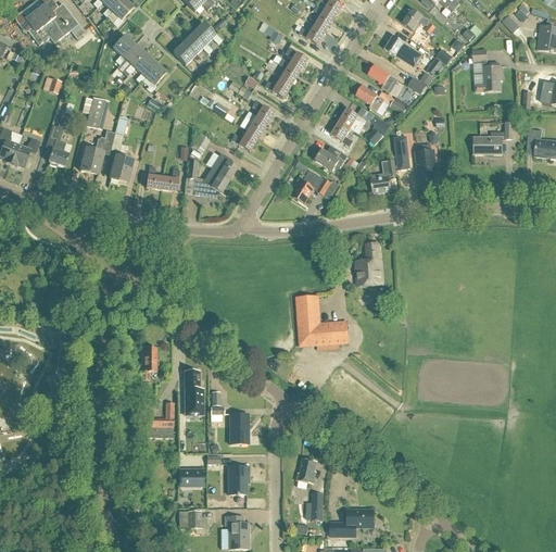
[(62,2),(58,5),(53,0),(35,0),(15,15),(15,17),(16,21),(23,29),(26,29),(38,45),(49,36),(53,42),(70,29),(76,38),(85,32),(62,2)]
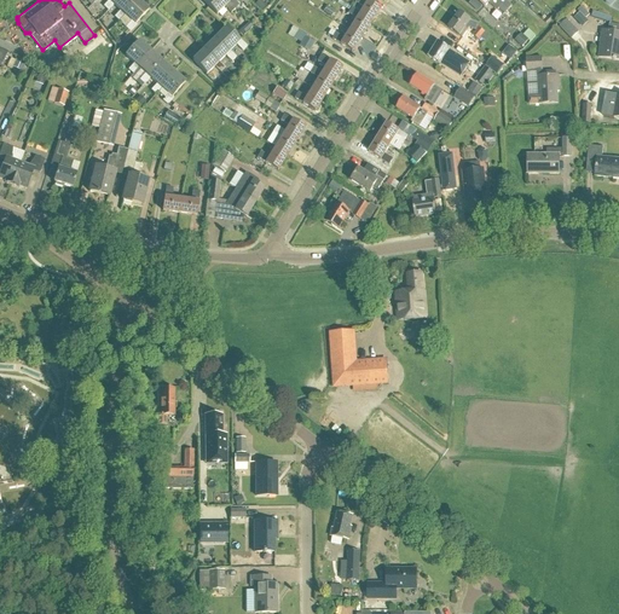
[(113,0),(113,1),(120,7),(114,13),(119,18),(125,11),(123,11),(133,0),(113,0)]
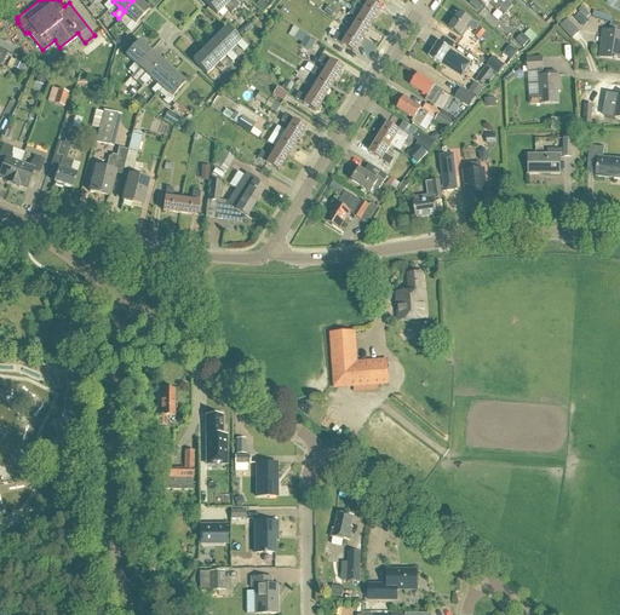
[(148,7),(141,0),(133,0),(124,11),(125,11),(131,18),(125,24),(130,29),(136,22),(135,21),(148,7)]
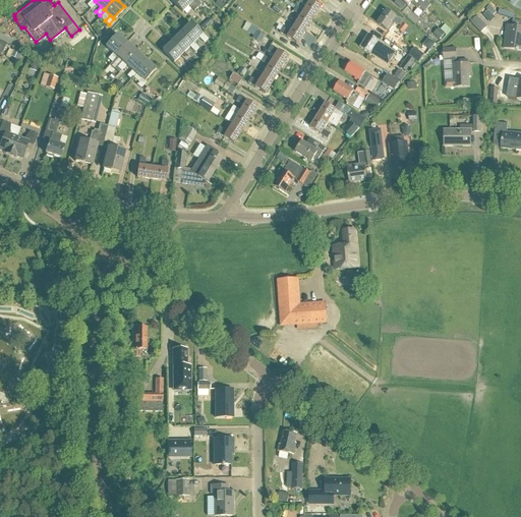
[(172,0),(182,9),(188,3),(194,8),(197,4),(193,0),(191,0),(172,0)]
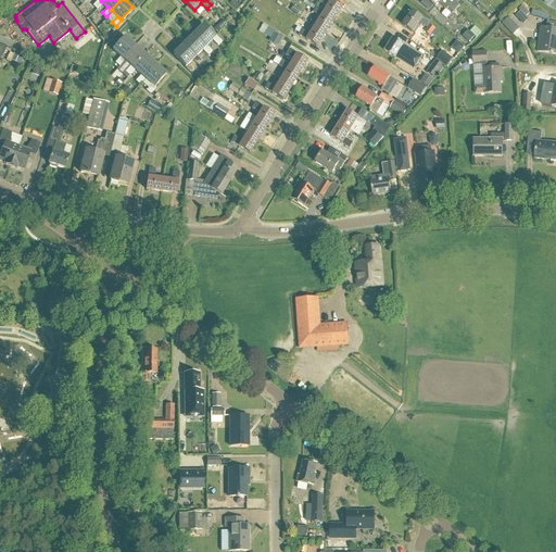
[(315,3),(314,7),(331,17),(340,5),(331,0),(319,0),(326,4),(323,9),(315,3)]
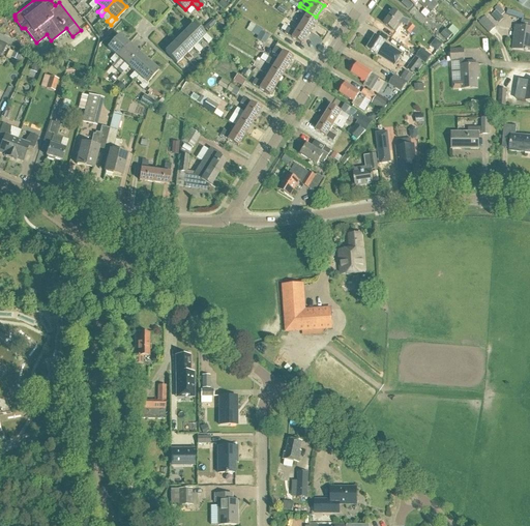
[(430,1),(429,0),(410,0),(414,3),(417,0),(419,0),(425,5),(427,4),(432,9),(435,5),(430,1)]
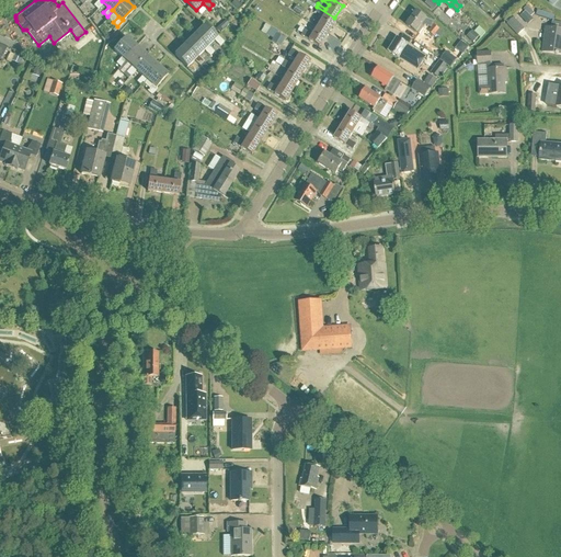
[(279,3),(274,11),(282,16),(287,9),(279,3)]
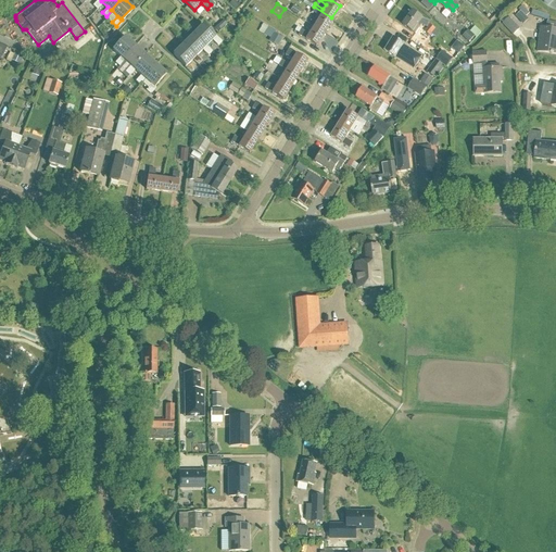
[(478,4),(467,9),(469,15),(481,12),(478,4)]
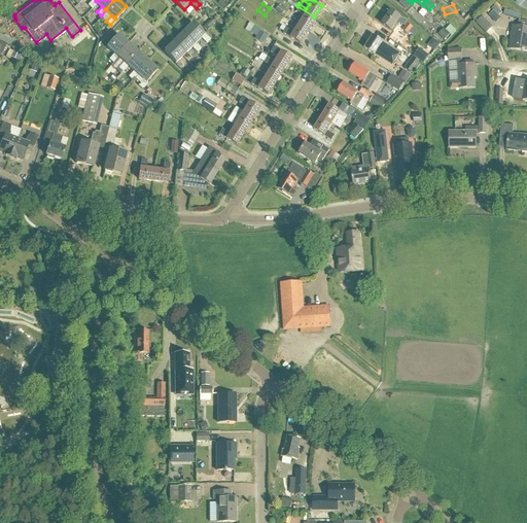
[(314,16),(297,6),(295,8),(303,13),(296,23),(307,29),(314,16)]
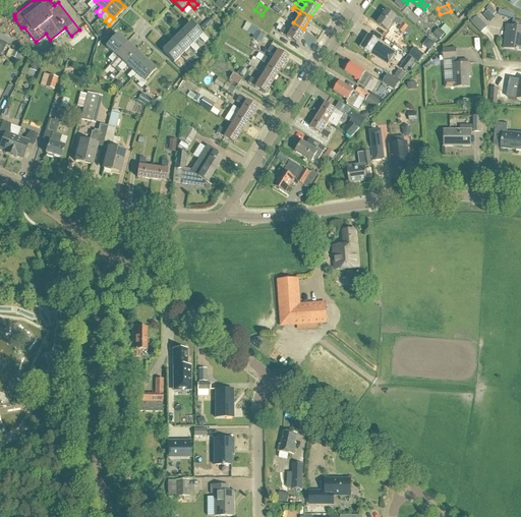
[(396,14),(387,7),(378,20),(389,29),(395,19),(400,21),(402,17),(396,14)]
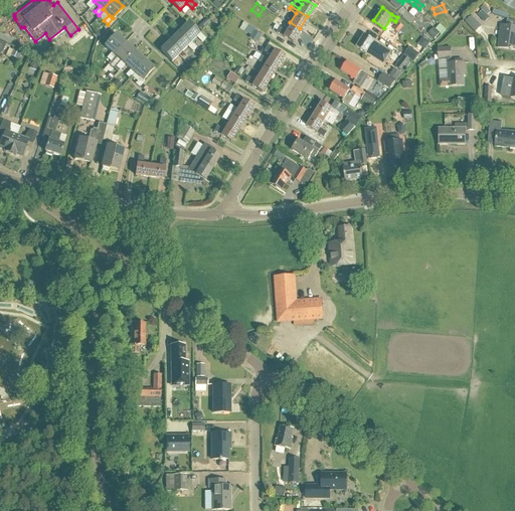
[(485,19),(490,14),(483,7),(477,12),(485,19)]
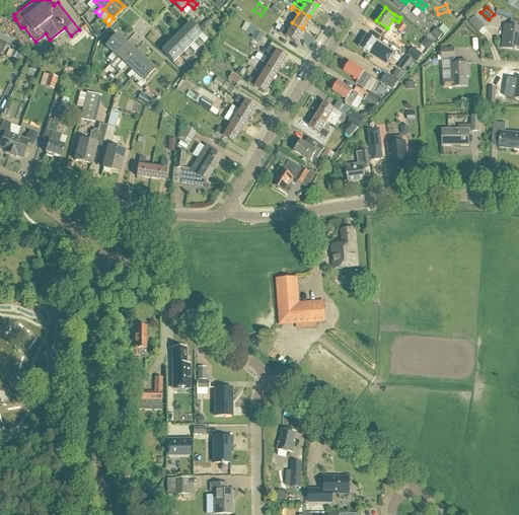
[(367,10),(358,26),(366,30),(375,14),(367,10)]
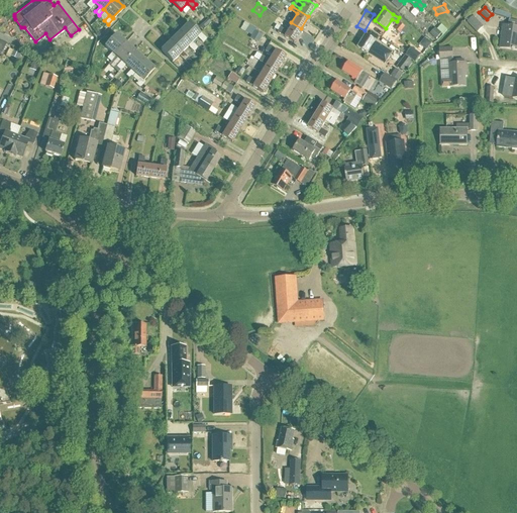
[(484,24),(474,13),(468,19),(478,30),(484,24)]
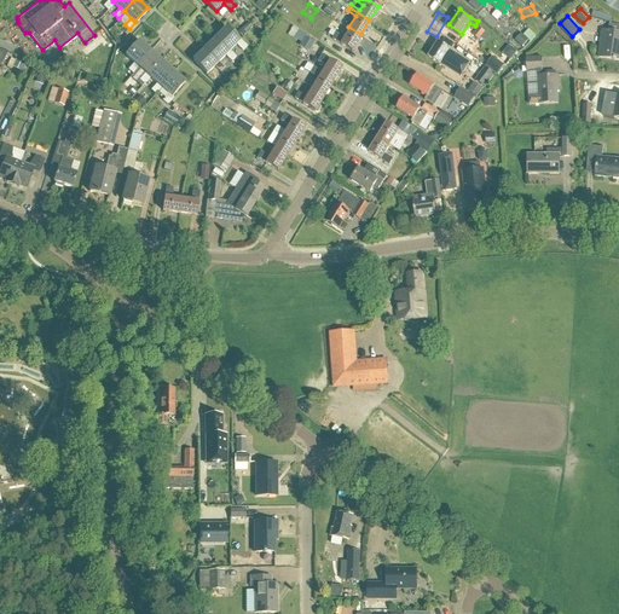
[(281,18),(273,30),(287,39),(294,27),(281,18)]
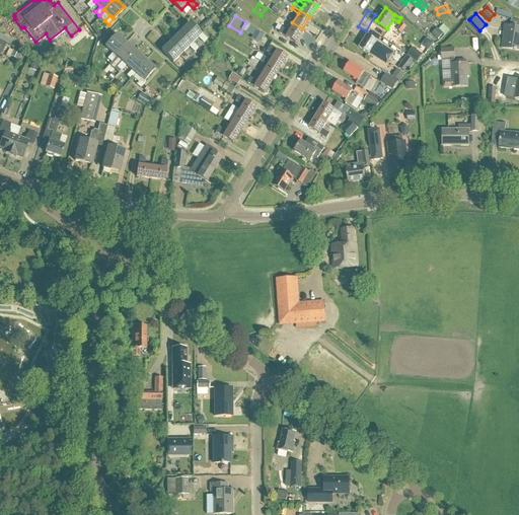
[(189,20),(179,29),(192,41),(193,40),(198,34),(203,40),(207,37),(201,30),(200,31),(189,20)]
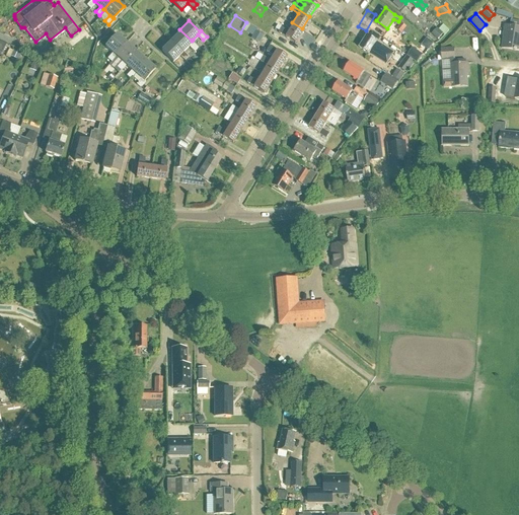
[(396,26),(401,30),(406,24),(401,20),(396,26)]
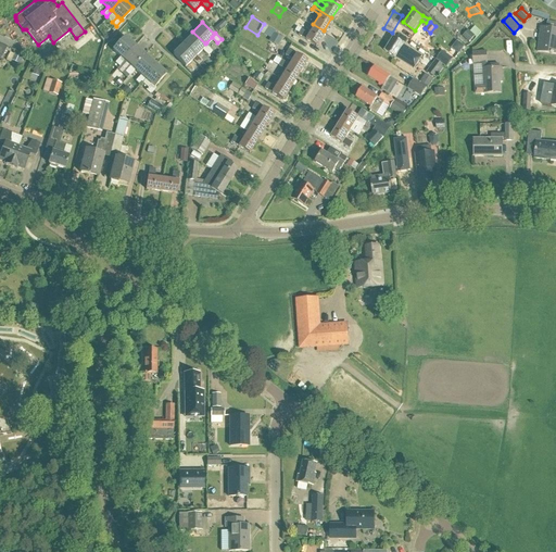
[(324,30),(313,24),(308,32),(301,26),(298,32),(316,44),(324,30)]
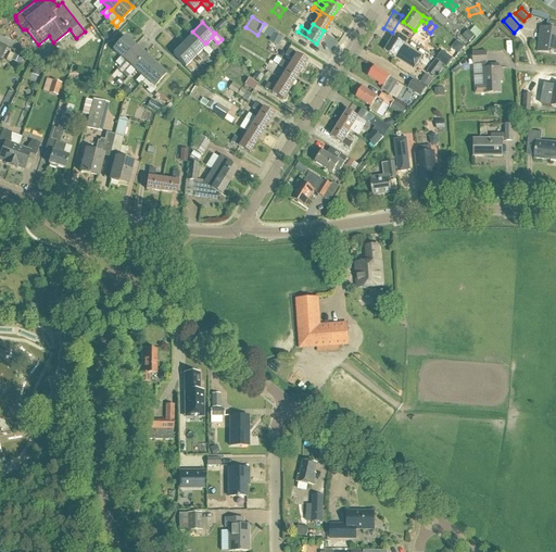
[(555,51),(555,25),(541,24),(536,48),(555,51)]
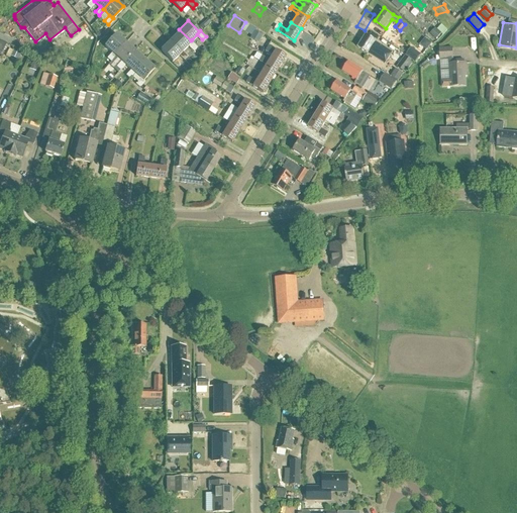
[(435,24),(430,30),(436,36),(441,30),(435,24)]
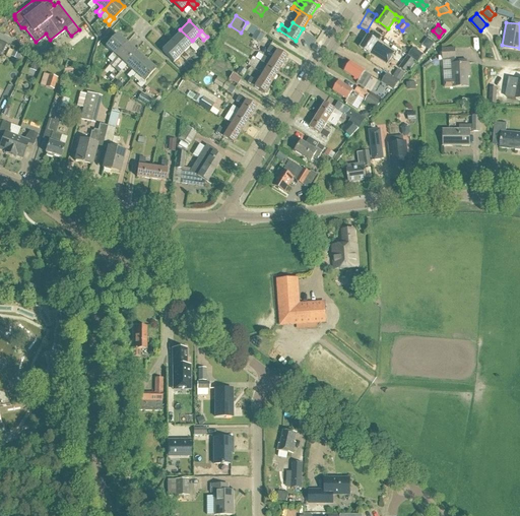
[(420,26),(414,31),(406,37),(411,44),(426,34),(420,26)]
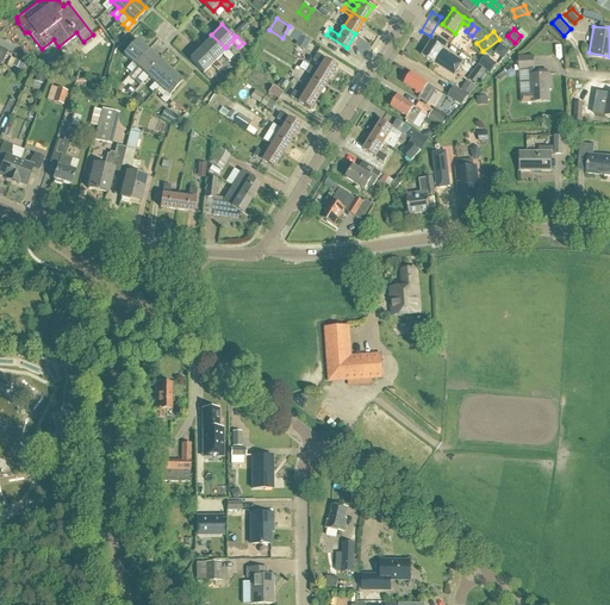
[(299,32),(294,41),(304,48),(309,39),(299,32)]
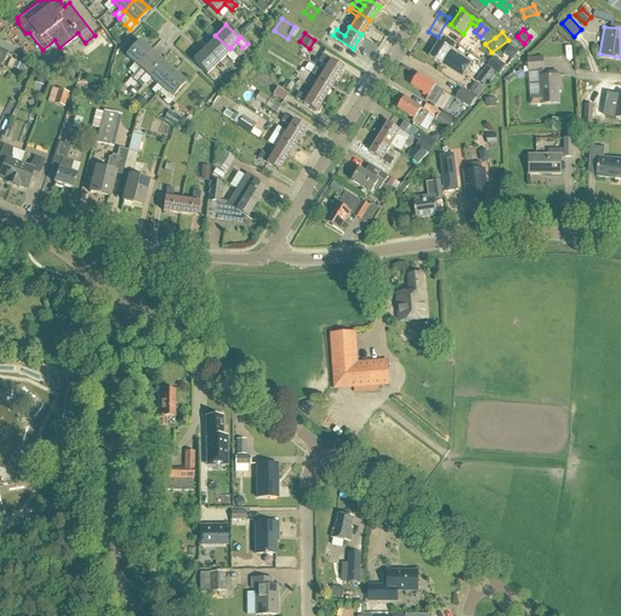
[(215,35),(205,46),(218,60),(220,58),(226,52),(232,58),(237,53),(231,47),(229,49),(215,35)]
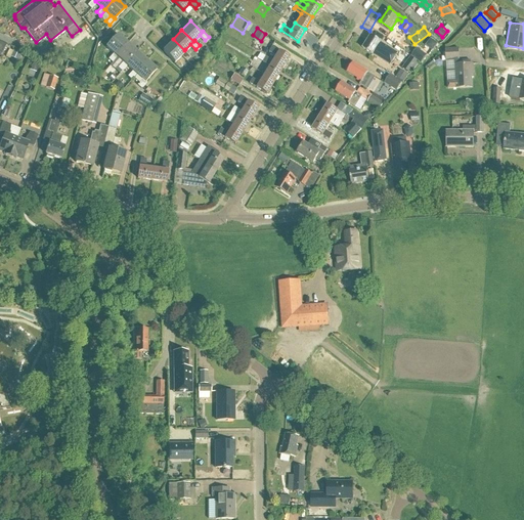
[(127,41),(117,32),(105,45),(113,51),(107,56),(112,59),(117,54),(116,53),(127,41)]
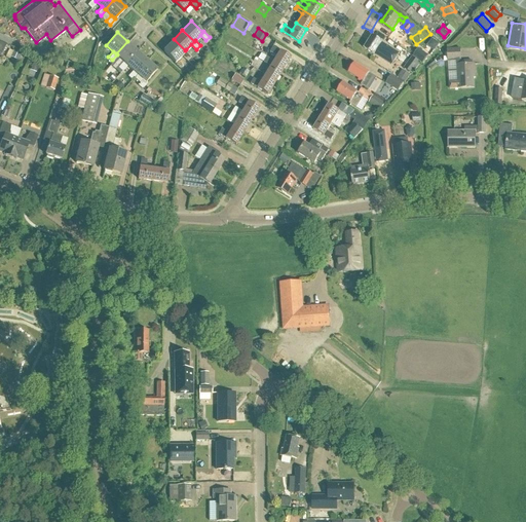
[(372,33),(364,45),(374,51),(391,62),(400,49),(390,44),(389,45),(387,43),(372,33)]
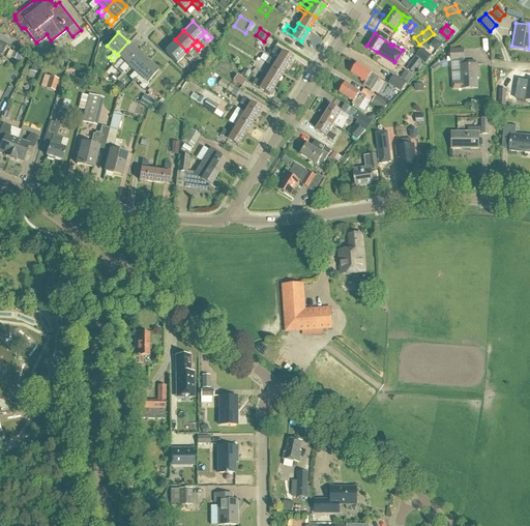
[(248,38),(243,50),(251,54),(252,52),(258,55),(261,49),(255,46),(257,42),(248,38)]
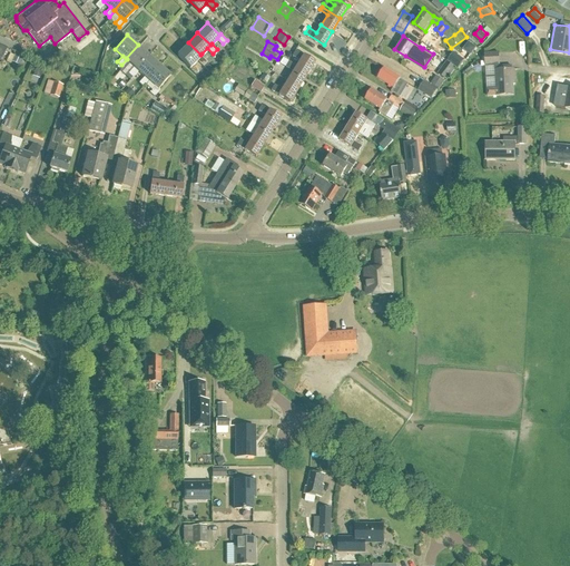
[(200,55),(188,42),(177,52),(190,66),(197,58),(203,64),(207,59),(202,54),(200,55)]
